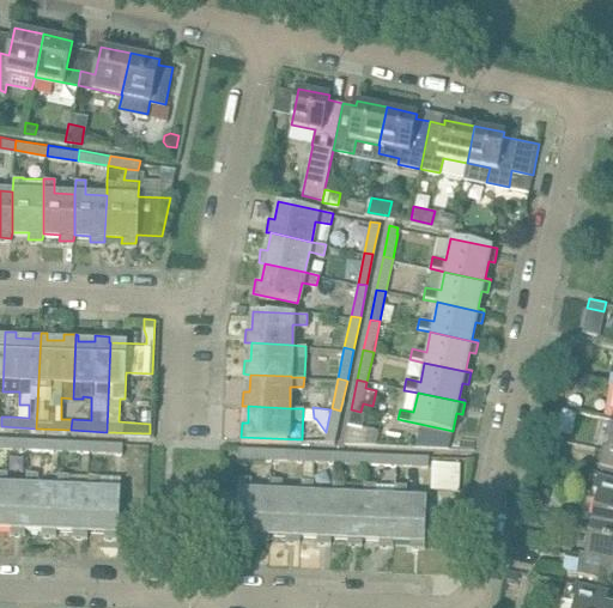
[(334,442),(340,411),(332,408),(326,439),(334,442)]
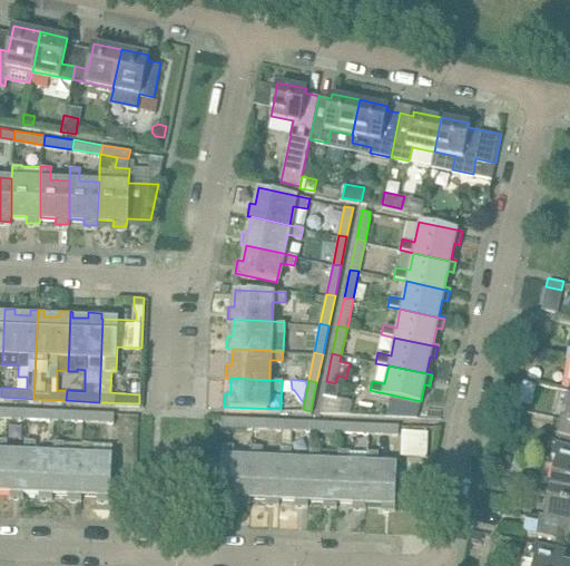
[(338,383),(335,383),(326,381),(324,393),(336,397),(338,383)]
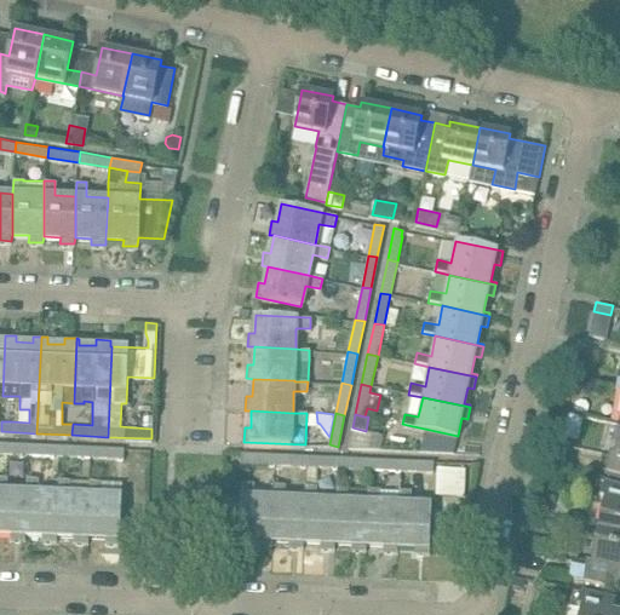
[(619,425),(614,453),(602,450),(598,467),(619,471),(619,425)]
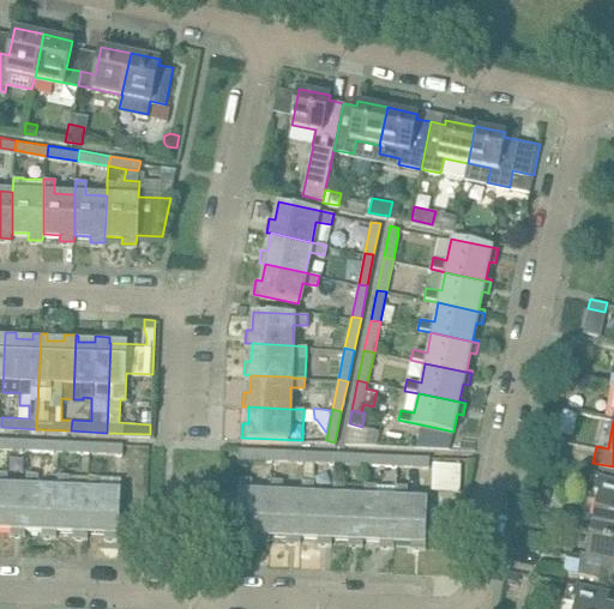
[(361,427),(349,424),(345,442),(377,441),(379,430),(361,427)]
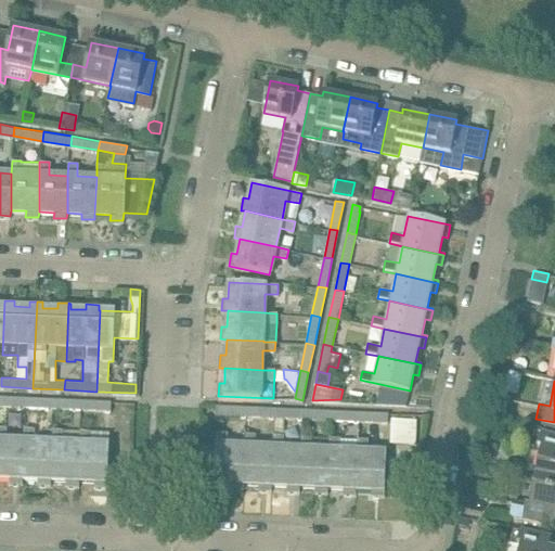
[(0,404),(25,406),(26,396),(0,394),(0,404)]
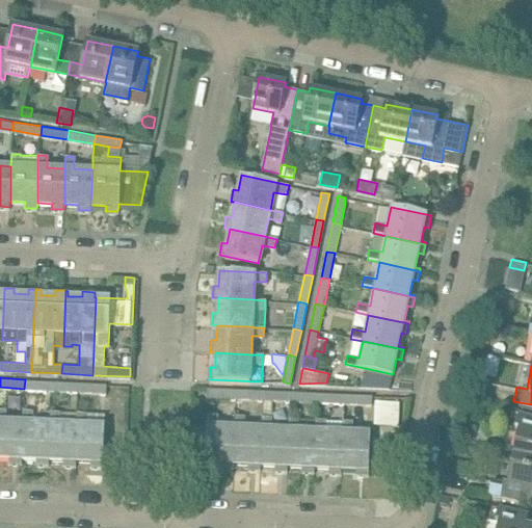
[(51,390),(52,380),(25,379),(24,389),(51,390)]
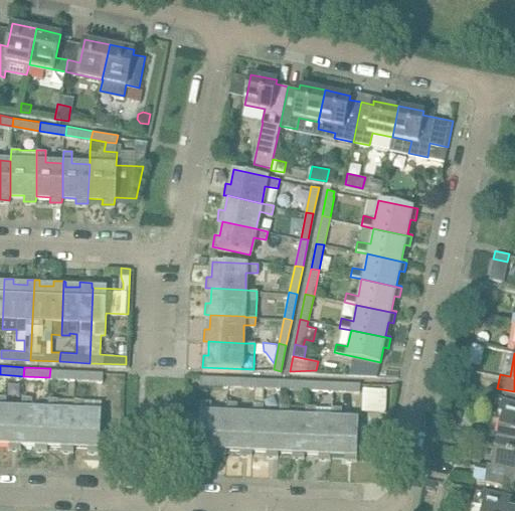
[(76,378),(76,369),(50,368),(49,377),(76,378)]
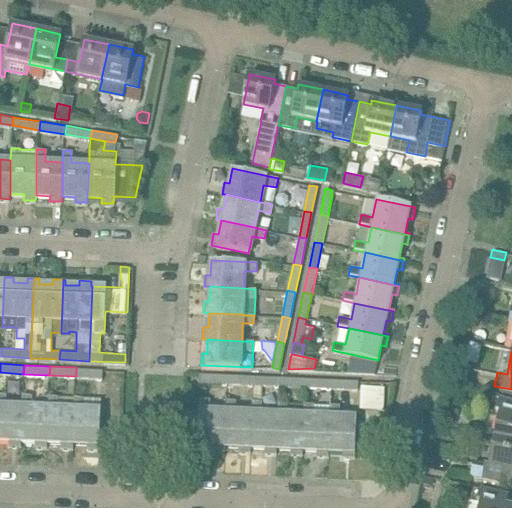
[(102,368),(76,367),(76,376),(102,377),(102,368)]
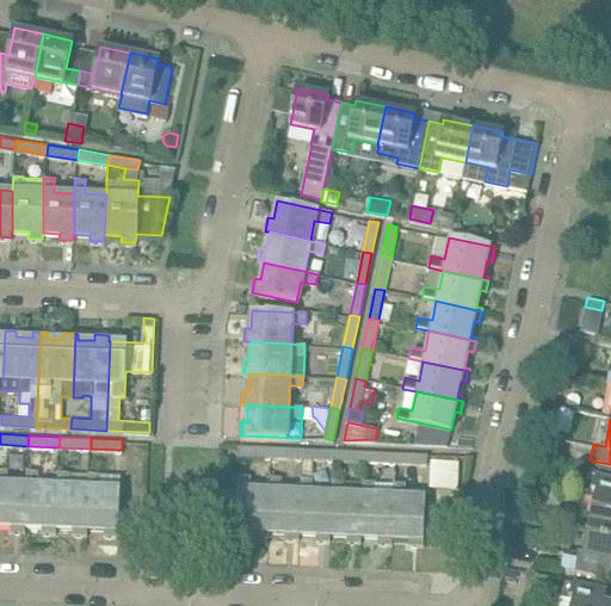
[(239,455),(270,456),(271,446),(240,445),(239,455)]
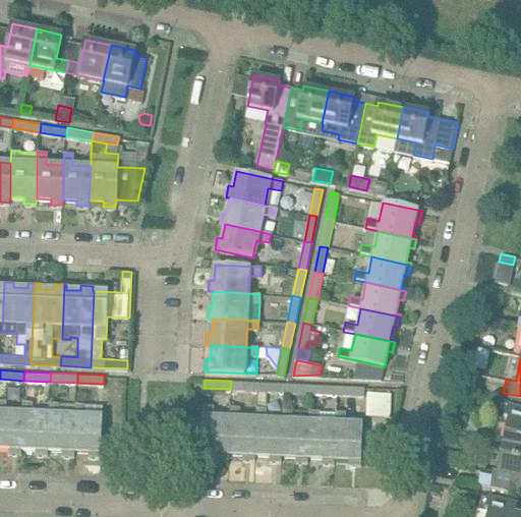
[(257,390),(257,382),(231,381),(230,389),(257,390)]
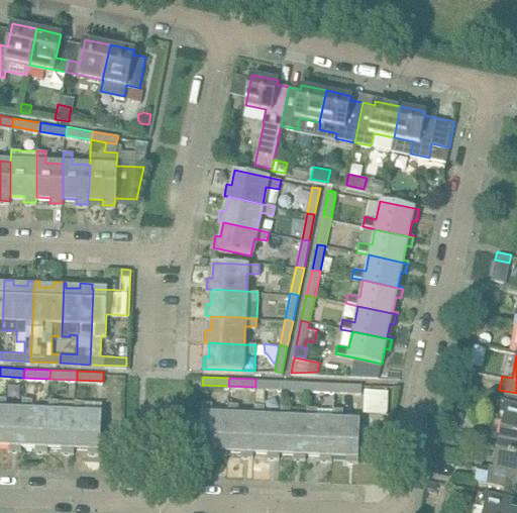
[(282,388),(282,381),(255,379),(255,387),(282,388)]
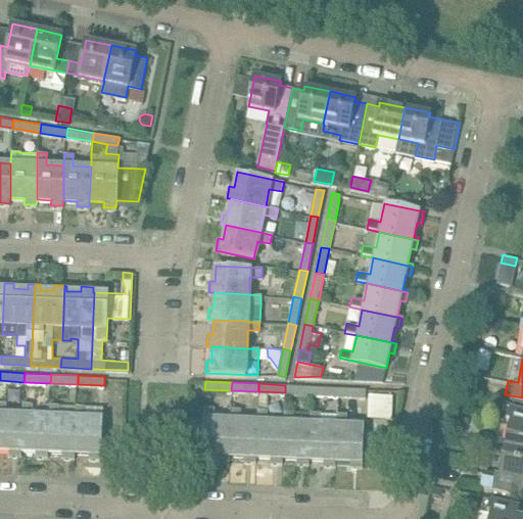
[(312,393),(312,386),(285,385),(285,392),(312,393)]
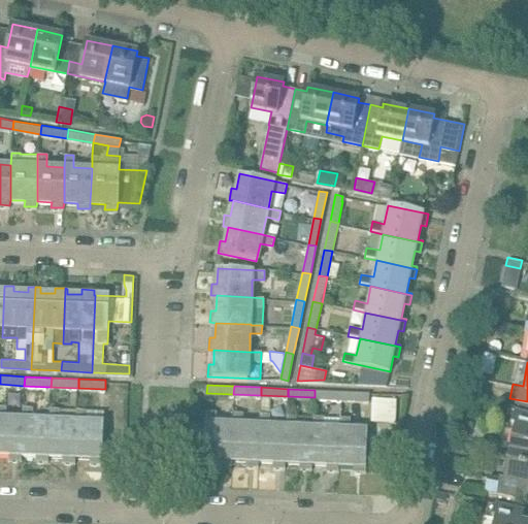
[(341,398),(342,391),(315,390),(315,397),(341,398)]
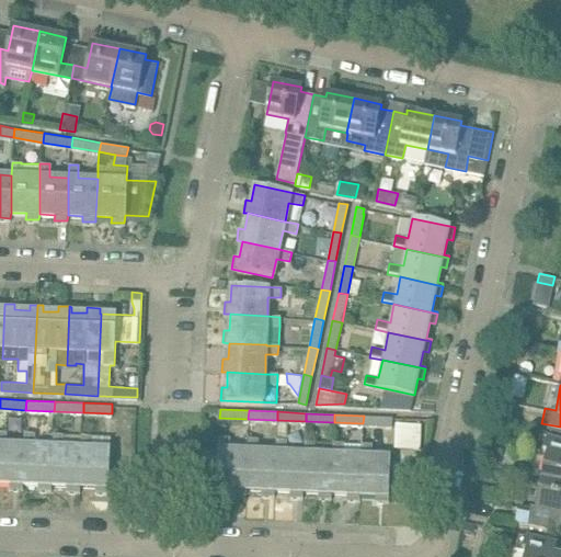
[(364,416),(363,423),(391,425),(392,417),(364,416)]
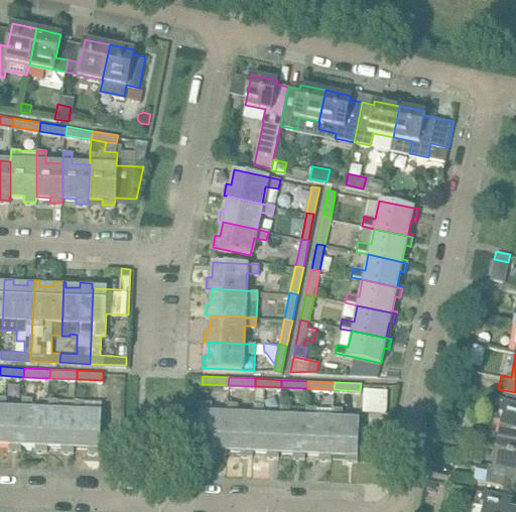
[(363,409),(387,410),(389,386),(365,385),(363,409)]
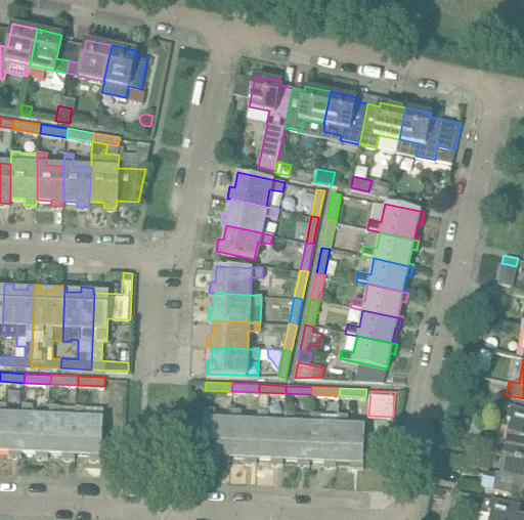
[(0,402),(0,449),(9,450),(9,456),(20,456),(20,450),(23,416),(4,415),(5,402),(0,402)]
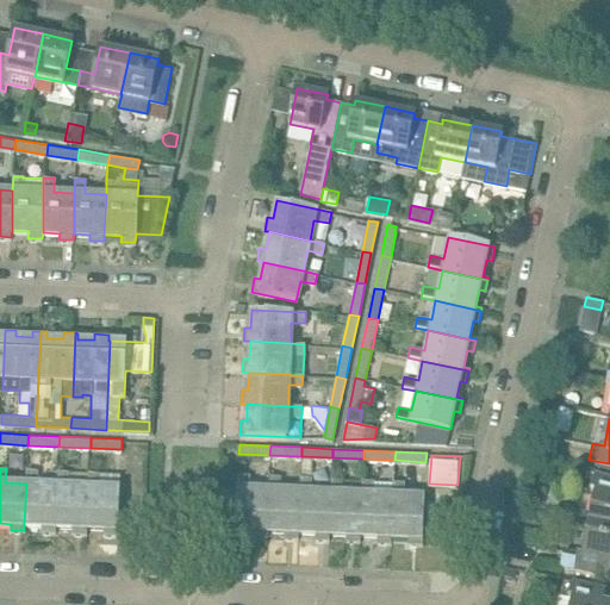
[(26,469),(26,484),(24,524),(42,525),(42,531),(55,531),(56,525),(57,485),(36,485),(36,469),(26,469)]
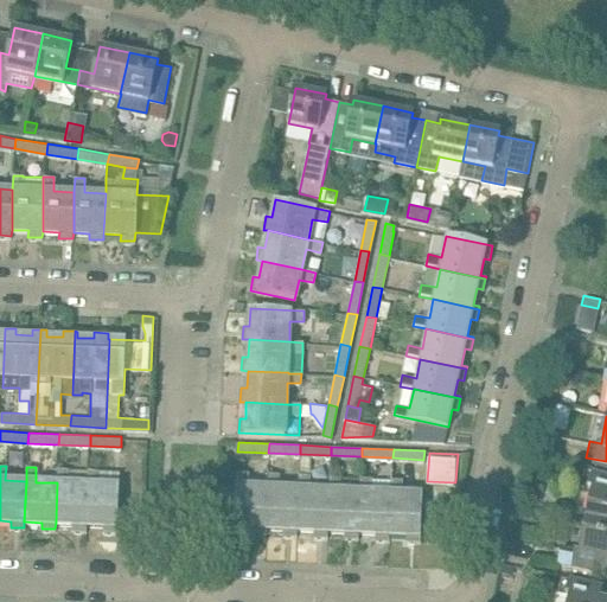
[(58,468),(57,482),(56,523),(72,524),(71,530),(87,531),(87,529),(87,524),(88,485),(66,484),(66,468),(58,468)]
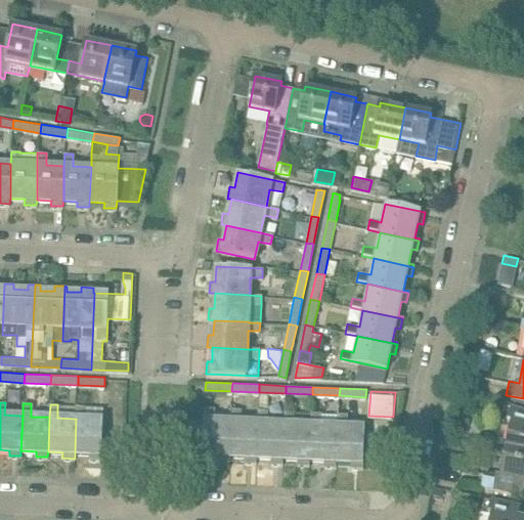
[(76,419),(75,452),(89,453),(89,459),(101,460),(103,420),(84,419),(85,405),(77,405),(76,419)]
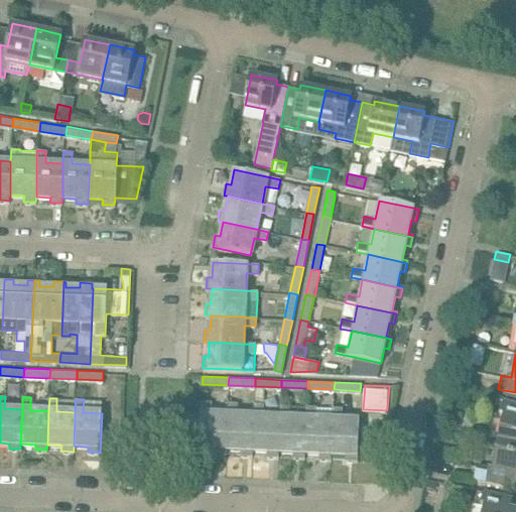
[(498,441),(515,444),(515,402),(497,399),(494,413),(503,415),(498,441)]
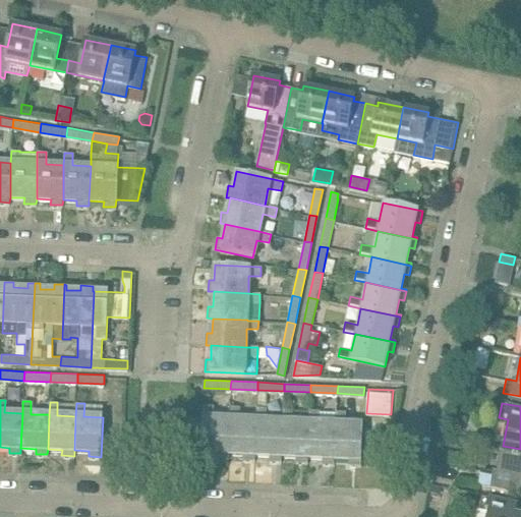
[(228,453),(229,419),(211,418),(211,406),(203,406),(200,452),(216,452),(216,458),(227,458),(228,453)]
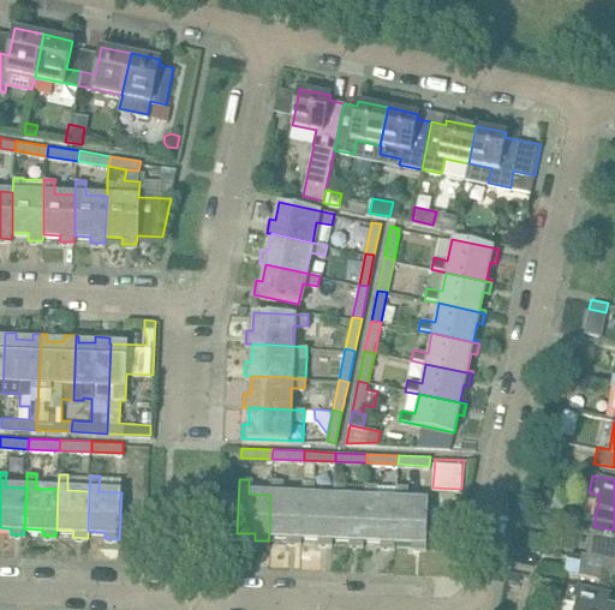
[(272,480),(270,495),(269,534),(286,536),(286,542),(300,542),(300,536),(302,496),(281,495),(281,480),(272,480)]
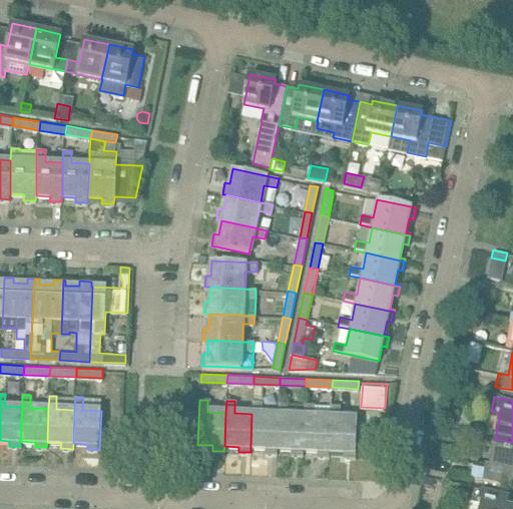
[(277,453),(277,448),(279,415),(260,414),(261,402),(252,402),(251,414),(250,447),(265,448),(265,453),(277,453)]
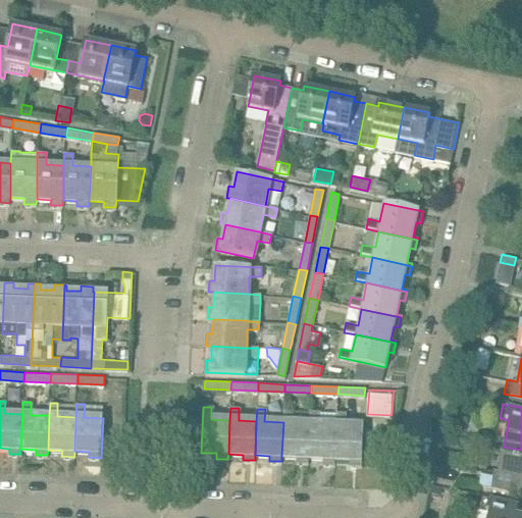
[(308,463),(308,457),(310,411),(283,410),(283,422),(281,456),(296,457),(296,462),(308,463)]
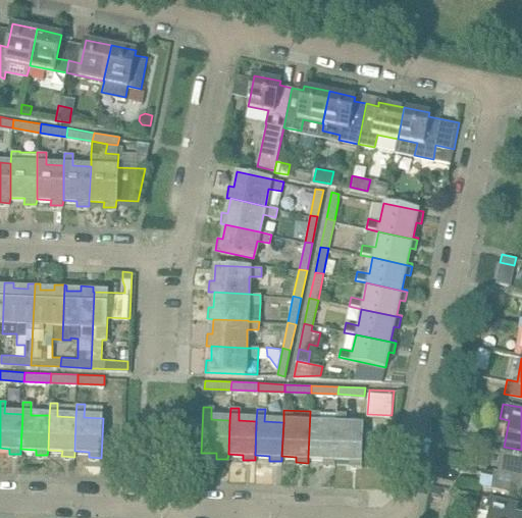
[(335,459),(336,424),(318,423),(319,411),(310,411),(308,457),(322,458),(322,463),(334,464),(334,459),(335,459)]
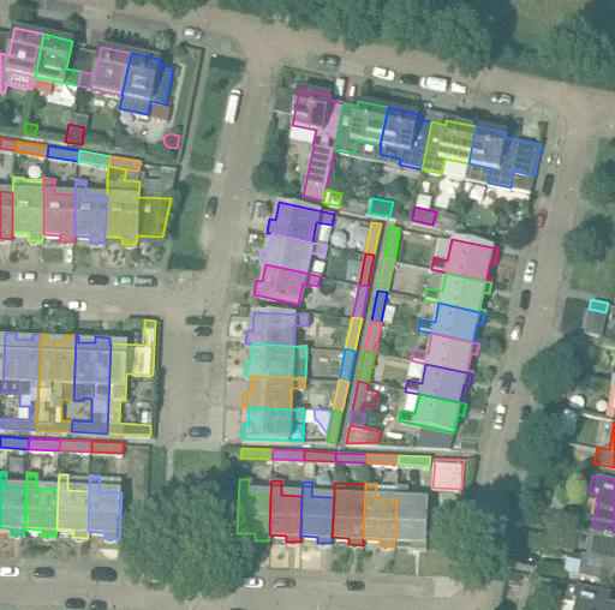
[(396,500),(395,540),(411,540),(411,546),(427,548),(428,501),(405,500),(406,486),(398,486),(396,500)]
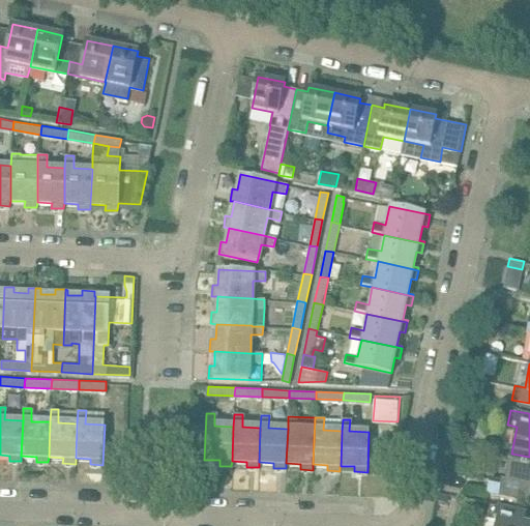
[(529,457),(511,454),(505,479),(491,476),(488,492),(529,501),(529,494),(529,457)]
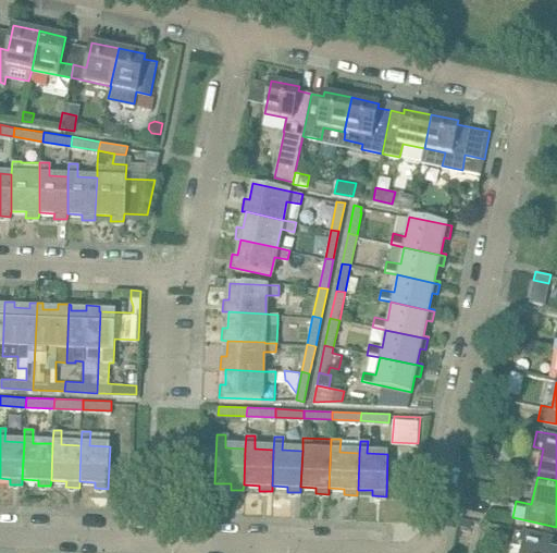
[(522,544),(520,552),(556,552),(556,548),(552,548),(554,537),(515,528),(512,542),(522,544)]
